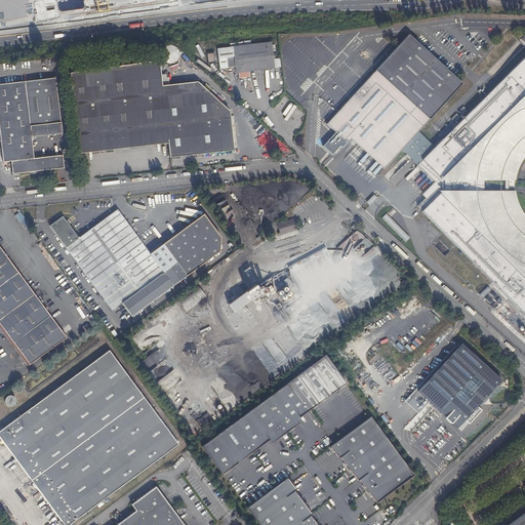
[(36,8),(37,22),(45,22),(45,24),(55,23),(53,10),(47,11),(47,7),(36,8)]
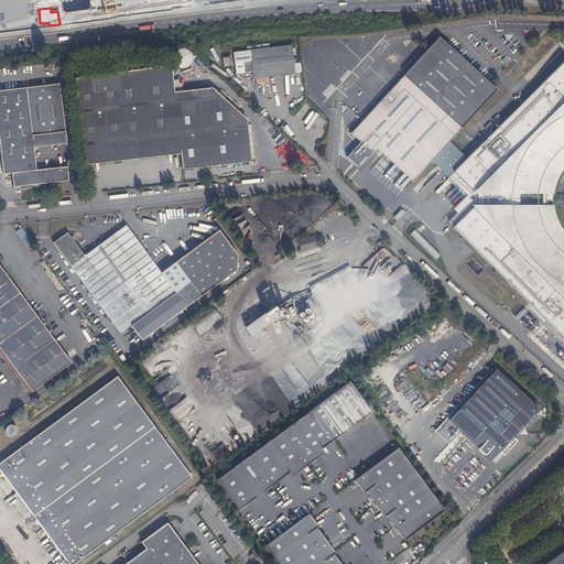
[(437,39),(403,76),(461,128),(494,90),(437,39)]
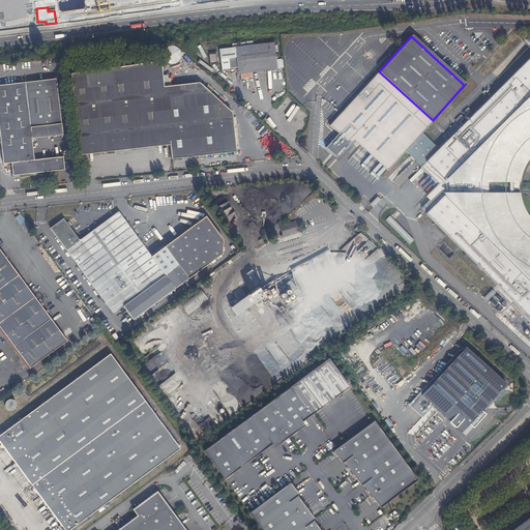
[(249,72),(252,72),(277,69),(275,59),(273,42),(235,48),(237,68),(238,75),(243,74),(243,79),(251,79),(249,72)]
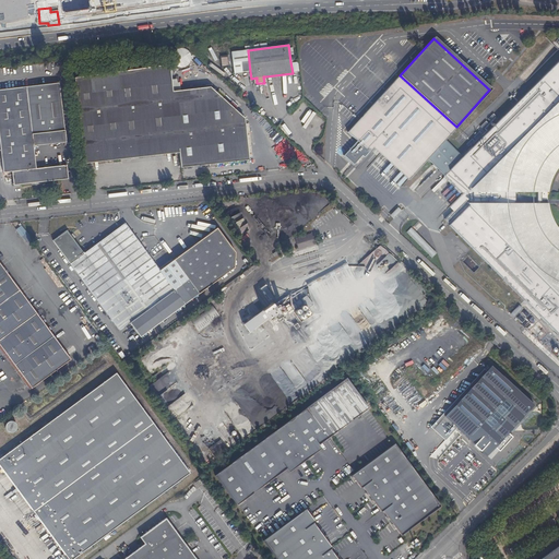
[(179,48),(178,49),(177,49),(176,50),(174,51),(173,52),(173,54),(171,55),(171,57),(171,58),(171,60),(171,61),(171,62),(173,63),(174,64),(174,66),(176,67),(177,67),(178,68),(180,68),(181,68),(182,68),(183,68),(186,67),(187,67),(188,66),(189,64),(189,63),(190,62),(190,61),(191,60),(191,59),(191,58),(191,57),(190,55),(190,54),(189,52),(189,51),(188,50),(187,50),(186,49),(185,49),(183,48),(182,48),(180,48),(179,48)]
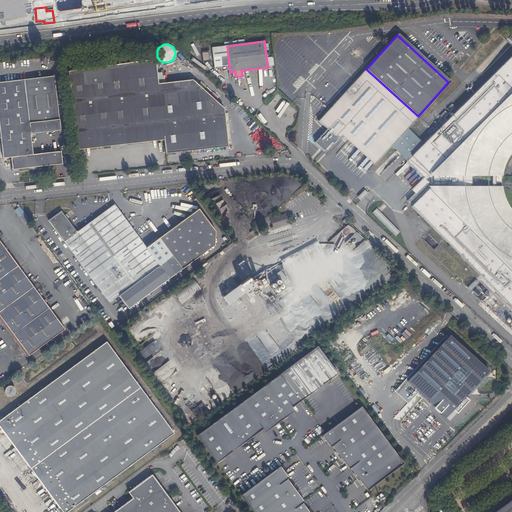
[(222,67),(229,66),(227,46),(212,48),(214,68),(222,67)]
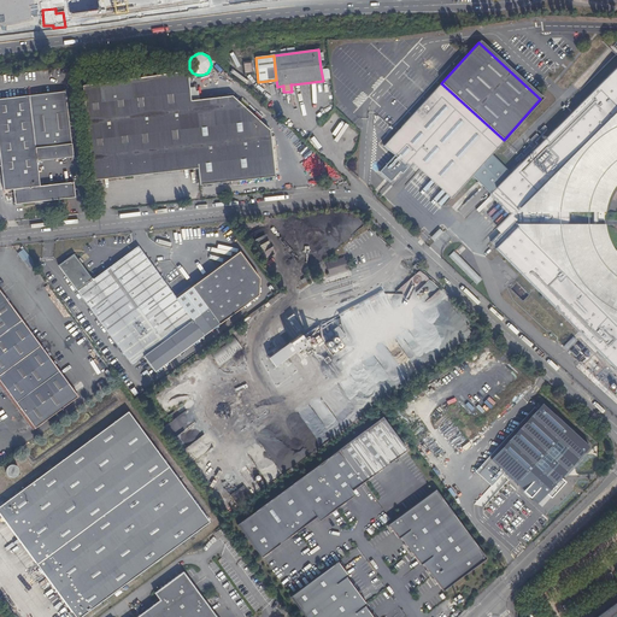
[(616,65),(509,174),(491,194),(512,217),(512,221),(489,242),(497,248),(495,250),(616,370),(616,256),(616,254),(613,252),(612,250),(611,247),(610,245),(607,241),(606,239),(605,234),(604,229),(603,227),(568,225),(568,210),(603,211),(604,210),(604,207),(605,204),(605,201),(606,198),(607,195),(609,193),(610,191),(611,188),(612,187),(613,184),(615,183),(616,181),(616,180),(616,65)]
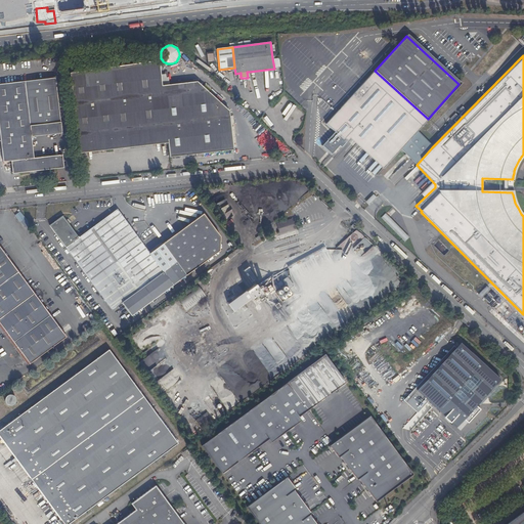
[(168,140),(168,143),(170,158),(233,150),(229,111),(198,82),(162,86),(159,60),(76,72),(85,149),(168,140)]
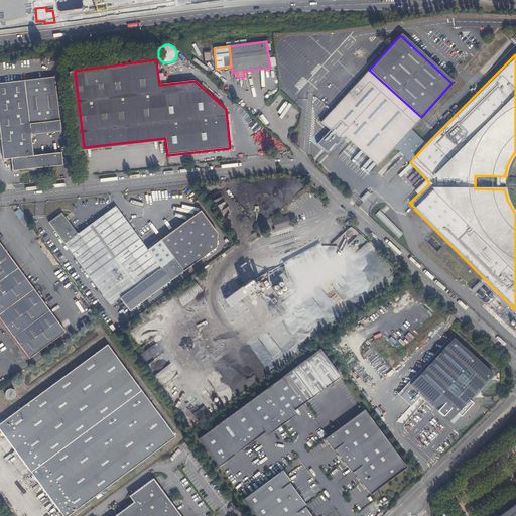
[(350,131),(382,160),(394,147),(410,162),(425,145),(410,130),(421,117),(369,70),(321,122),(330,130),(317,143),(327,152),(330,148),(332,150),(334,147),(333,145),(335,143),(337,145),(345,136),(350,131)]
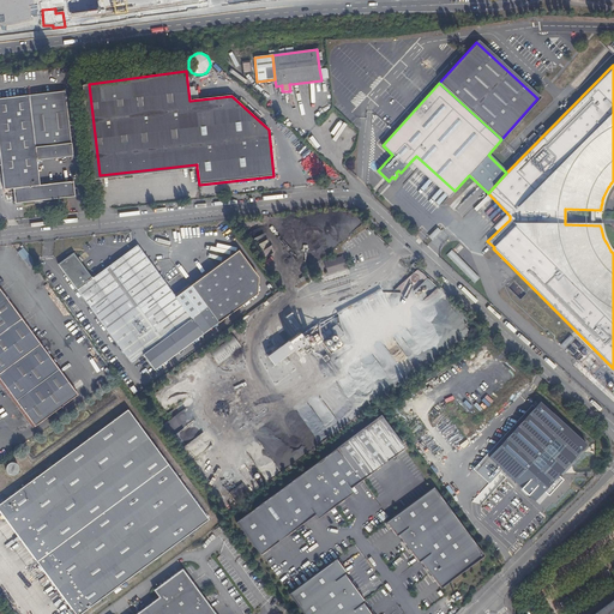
[(82,85),(92,175),(100,175),(89,84),(82,85)]
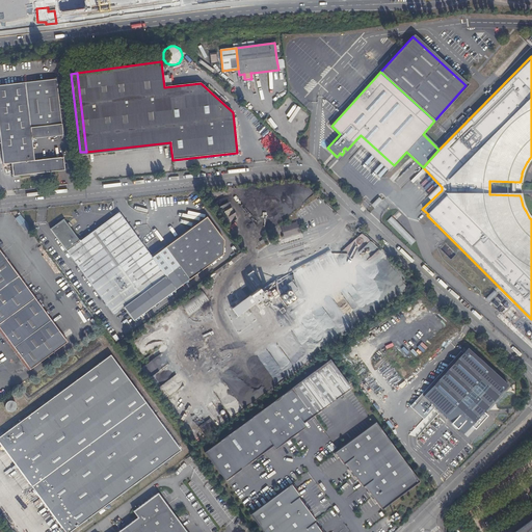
[(31,137),(62,133),(56,79),(0,85),(0,136),(3,164),(11,163),(14,177),(64,170),(63,157),(34,160),(31,139),(31,137)]
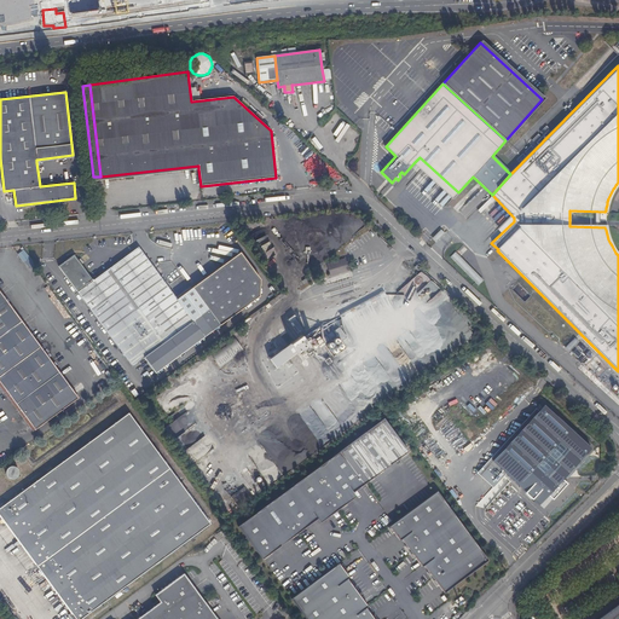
[(420,157),(414,163),(452,198),(458,192),(420,157)]
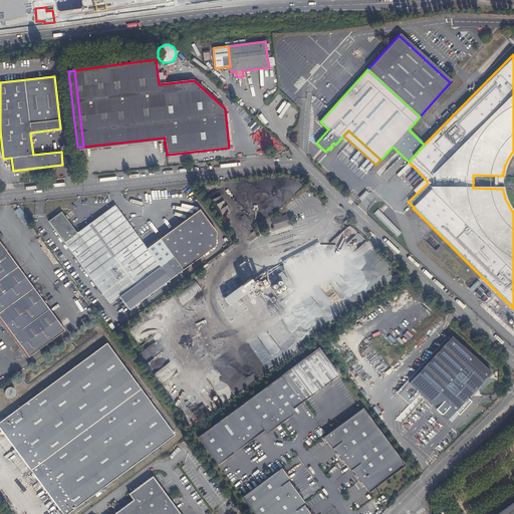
[(83,147),(83,150),(165,141),(165,138),(83,147)]
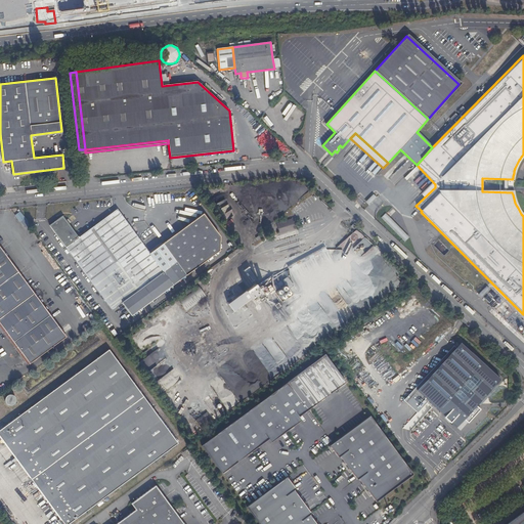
[(365,154),(358,161),(375,175),(381,168),(365,154)]
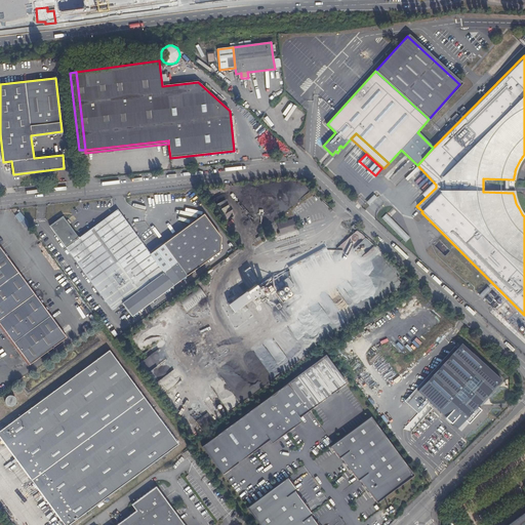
[(366,202),(368,205),(376,197),(374,195),(366,202)]
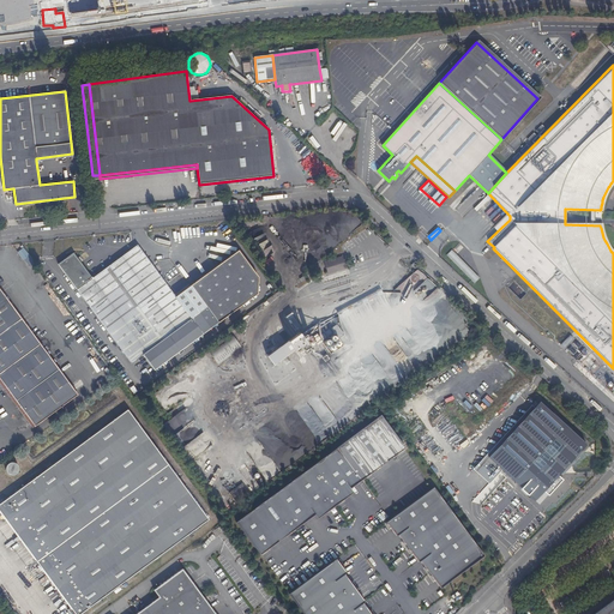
[(440,230),(431,240),(432,241),(441,232),(440,230)]
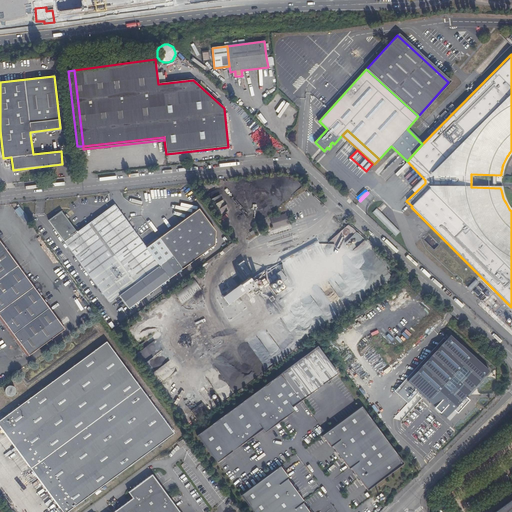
[(61,211),(49,220),(109,303),(129,309),(215,245),(215,231),(199,209),(146,248),(114,204),(77,232),(61,211)]
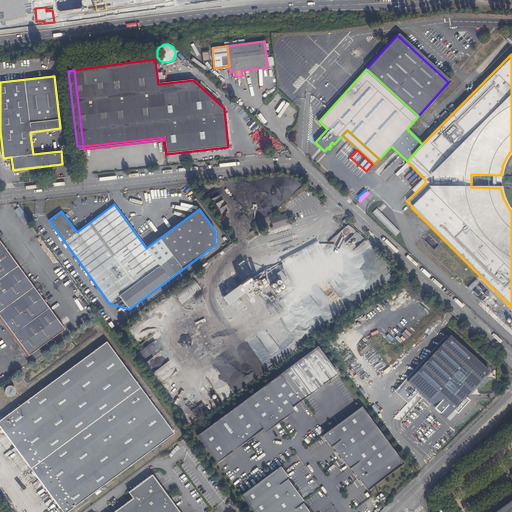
[(377,208),(372,213),(395,236),(400,232),(377,208)]
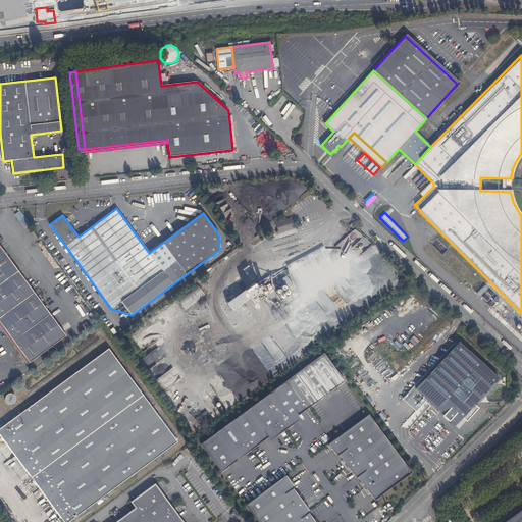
[(295,228),(292,218),(275,223),(278,232),(295,228)]
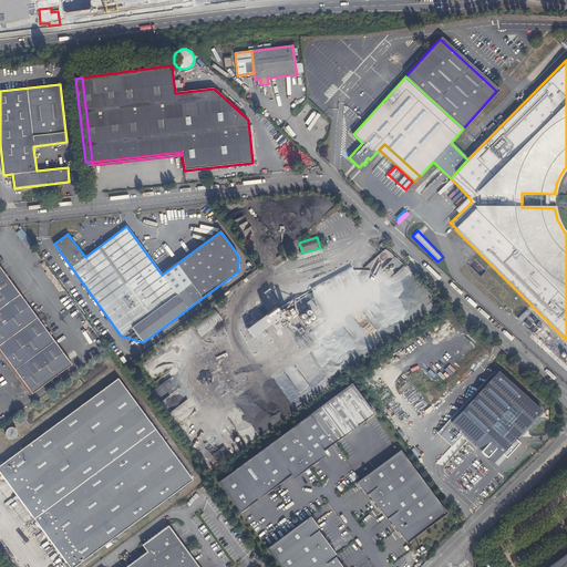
[(286,240),(270,251),(272,255),(288,243),(286,240)]
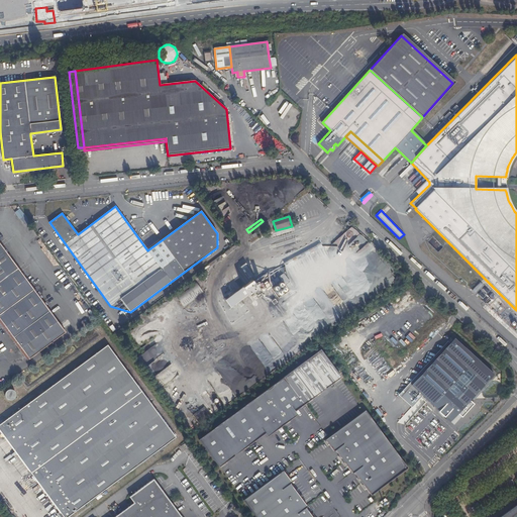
[(351,226),(331,244),(333,246),(336,244),(339,248),(343,245),(348,249),(351,246),(356,252),(367,243),(351,226)]
